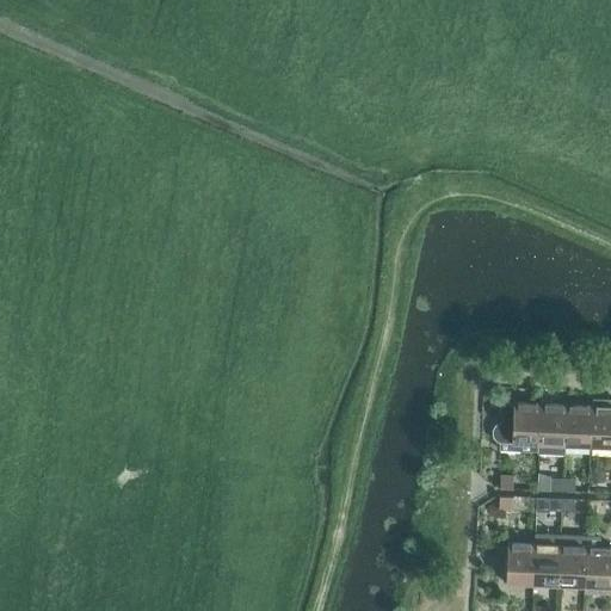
[(591,405),(590,445),(610,446),(610,399),(602,399),(591,399),(591,405)]
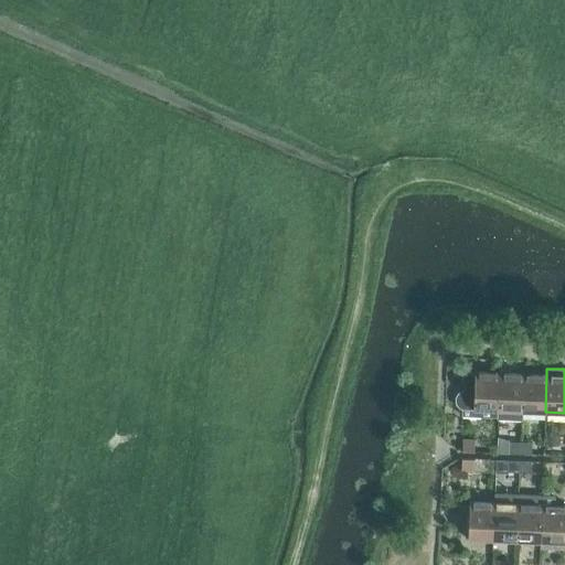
[(460,408),(497,411),(499,372),(473,371),(473,373),(462,373),(461,391),(457,393),(455,397),(454,402),(457,406),(460,408)]
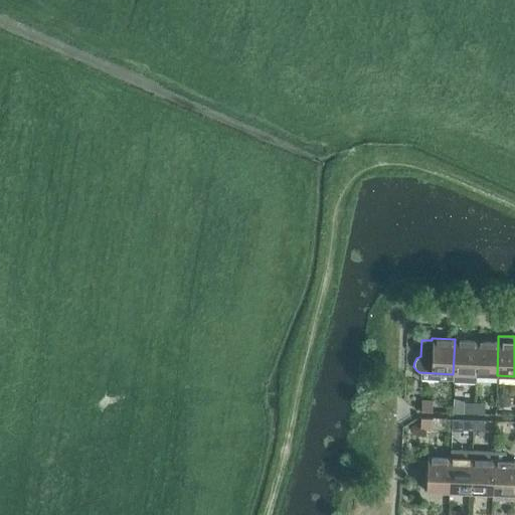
[(455,339),(453,374),(453,383),(474,384),(475,375),(476,340),(455,339)]
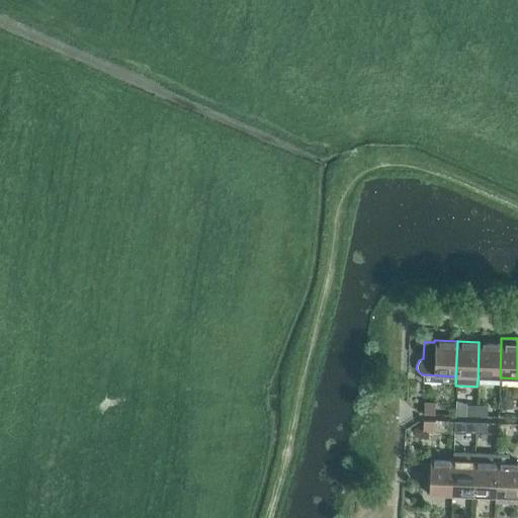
[(478,377),(500,377),(501,343),(479,342),(478,377)]
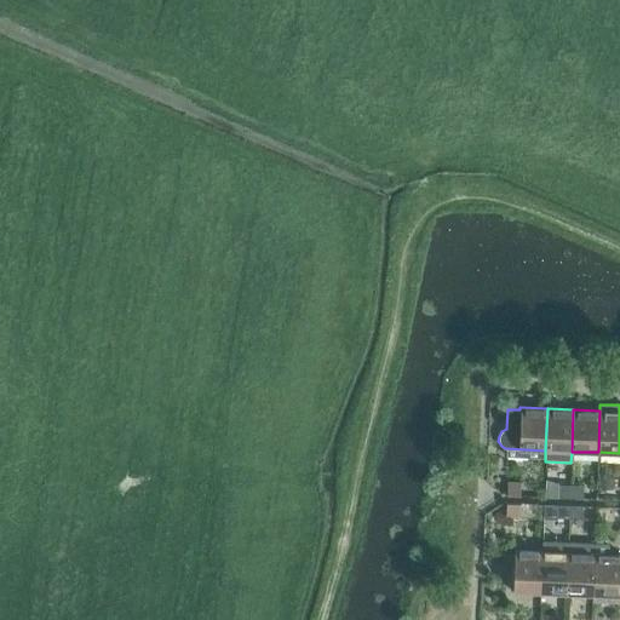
[(601,489),(610,489),(610,476),(601,475),(601,489)]
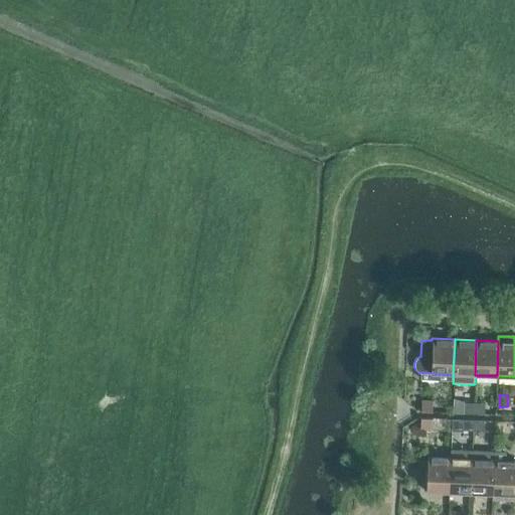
[(432,400),(420,400),(420,411),(431,411),(432,400)]
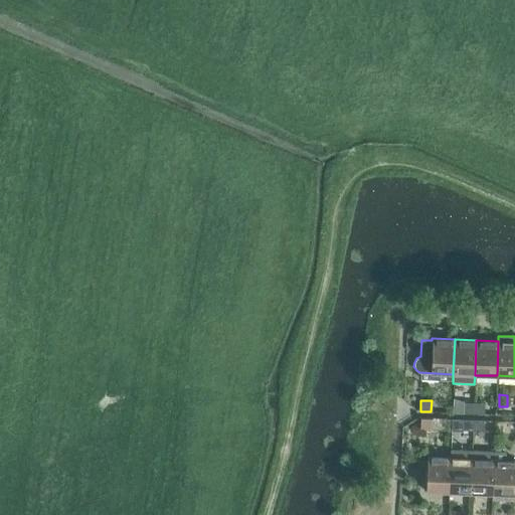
[(463,402),(463,413),(473,413),(474,403),(463,402)]
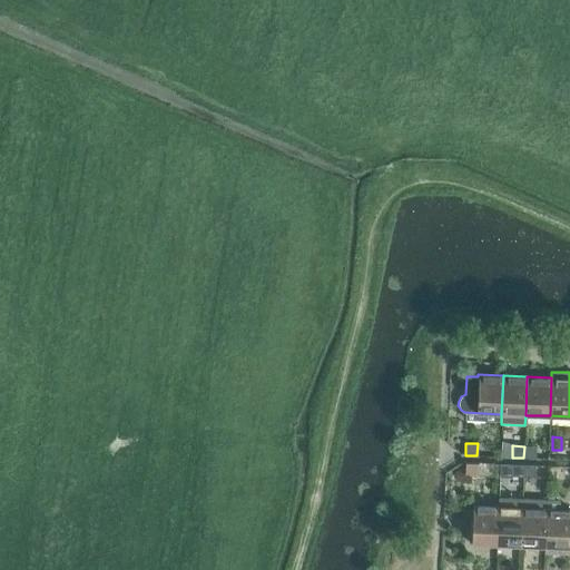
[(537,446),(524,446),(523,458),(536,459),(537,446)]
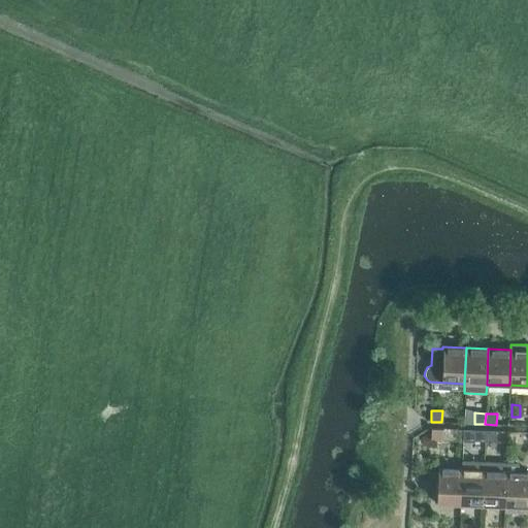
[(431,429),(430,441),(441,441),(442,430),(431,429)]
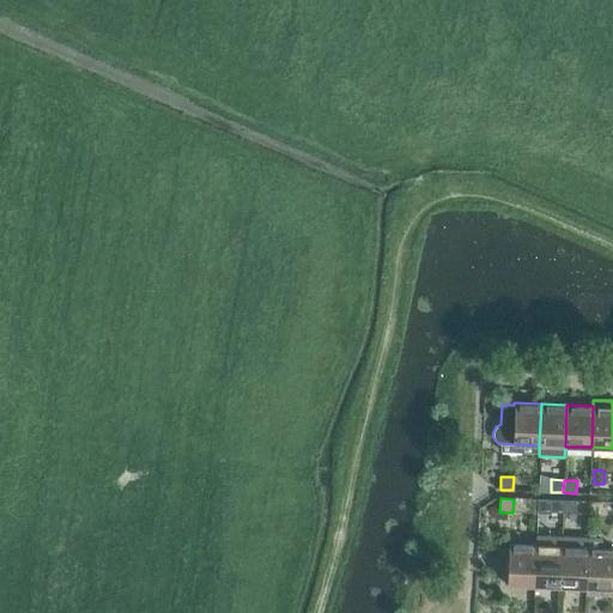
[(551,501),(550,514),(563,514),(563,501),(551,501)]
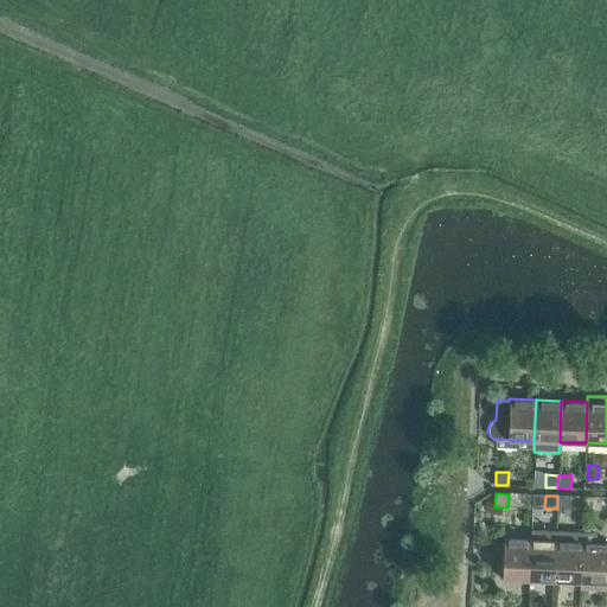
[(569,509),(570,496),(557,496),(557,509),(569,509)]
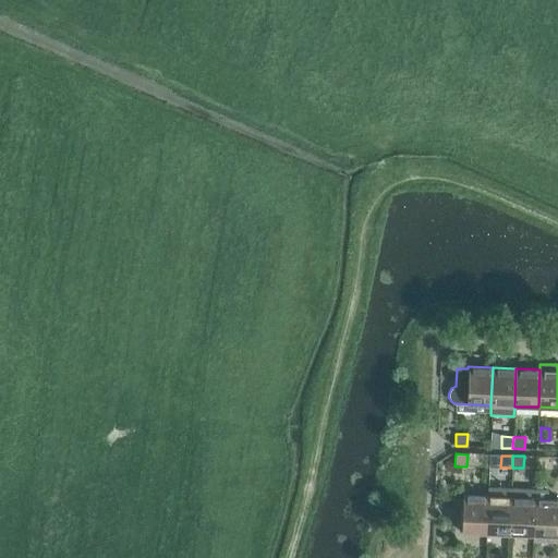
[(509,534),(510,497),(511,487),(487,487),(487,496),(485,533),(509,534)]
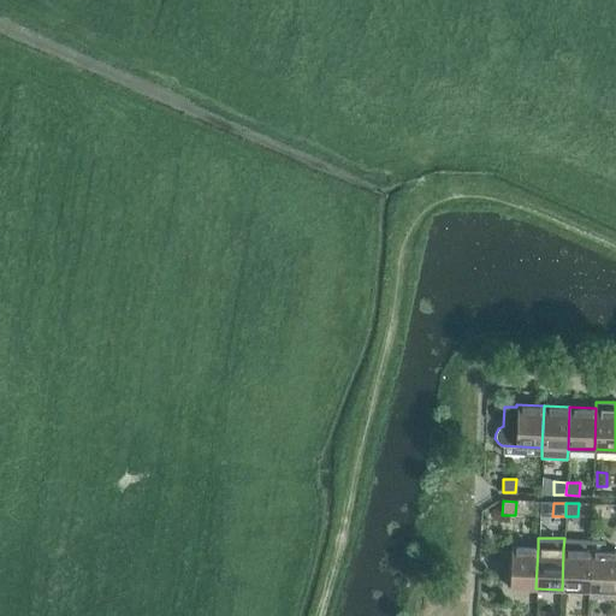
[(563,549),(562,590),(587,591),(590,539),(564,538),(563,549)]
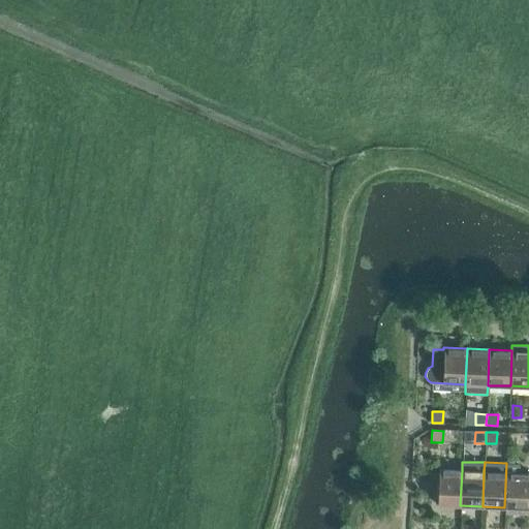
[(504,512),(528,514),(528,512),(528,472),(517,472),(517,464),(506,463),(504,507),(504,512)]
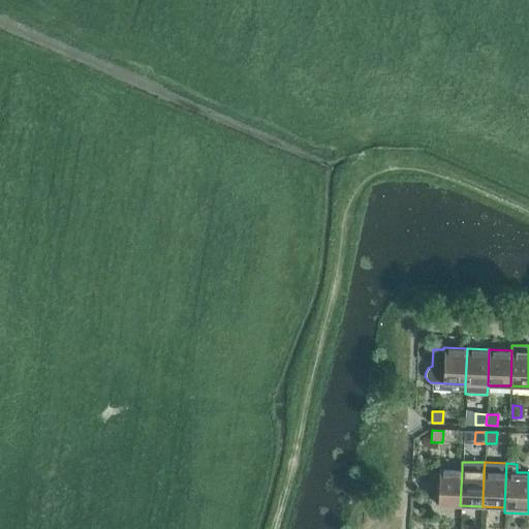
[(436,504),(460,505),(462,470),(438,469),(436,504)]
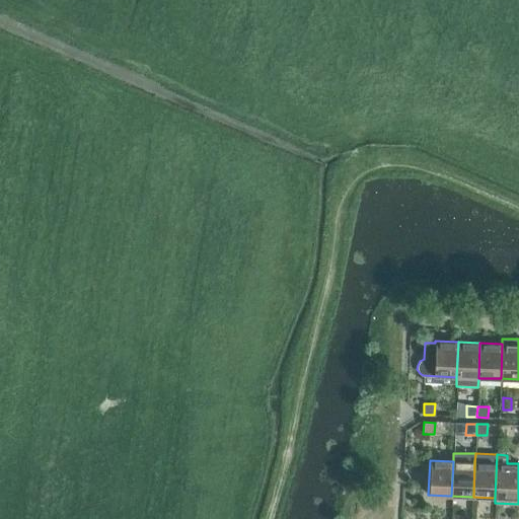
All buildings are outlined.
